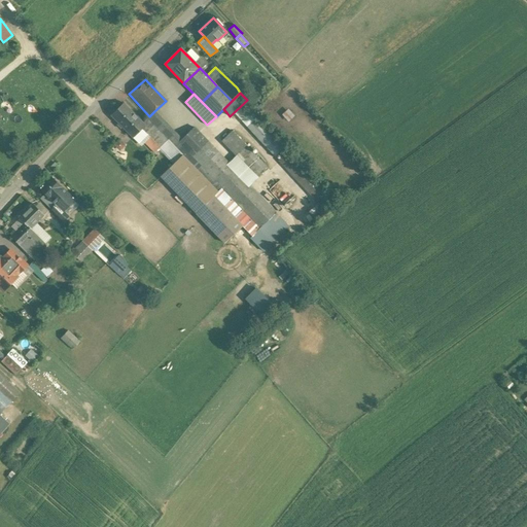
[(145,125),(124,103),(111,115),(133,138),(141,129),(145,126),(145,125)]
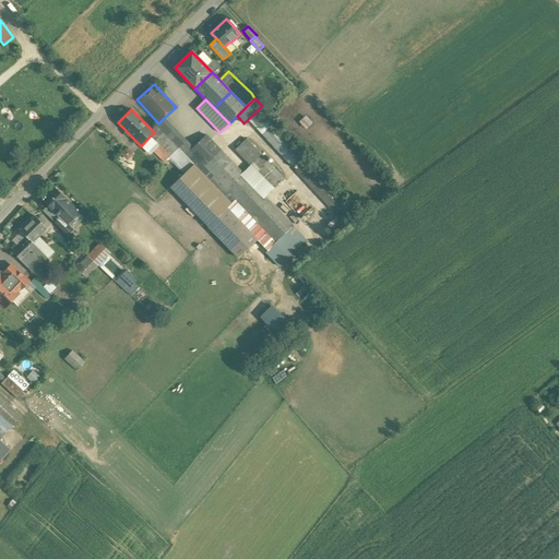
[(229,123),(228,125),(230,128),(240,119),(237,116),(229,123)]
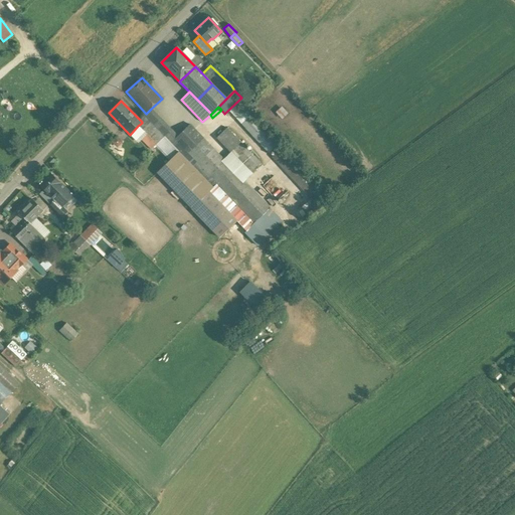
[(177,136),(151,109),(144,116),(154,126),(164,137),(170,143),(177,136)]
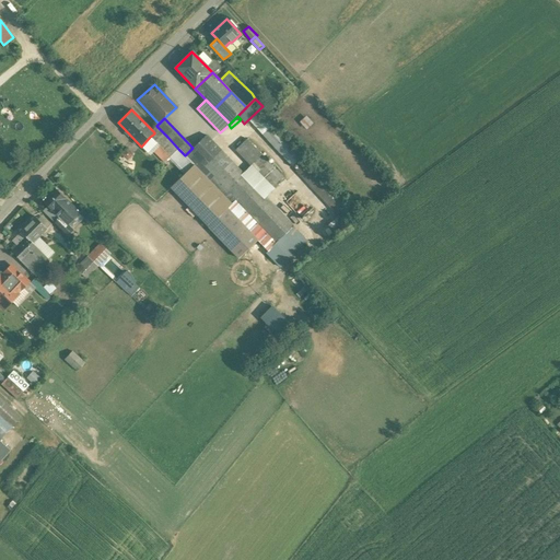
[(302,158),(271,125),(263,135),(292,166),(302,158)]
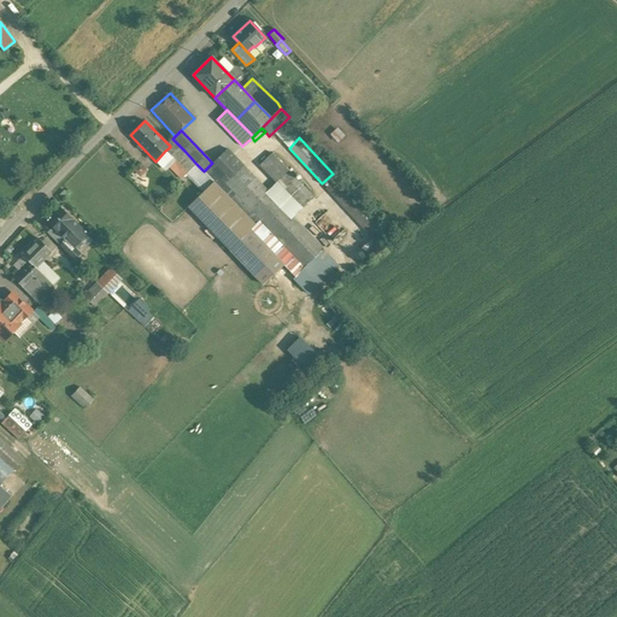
[(175,142),(170,146),(170,147),(165,151),(172,158),(175,160),(184,152),(175,142)]
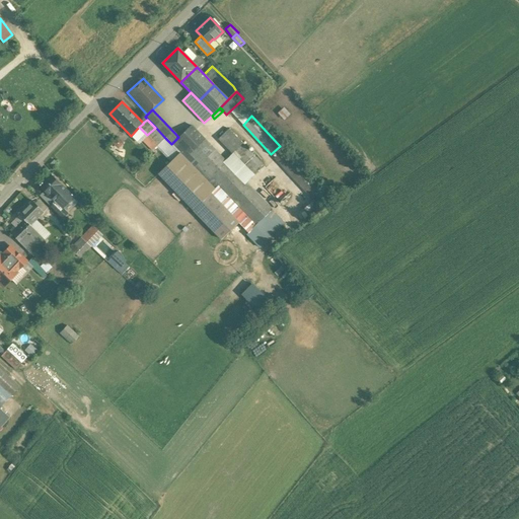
[(225,160),(191,125),(178,137),(171,144),(215,190),(219,184),(256,224),(266,215),(272,210),(272,209),(246,182),(225,160)]
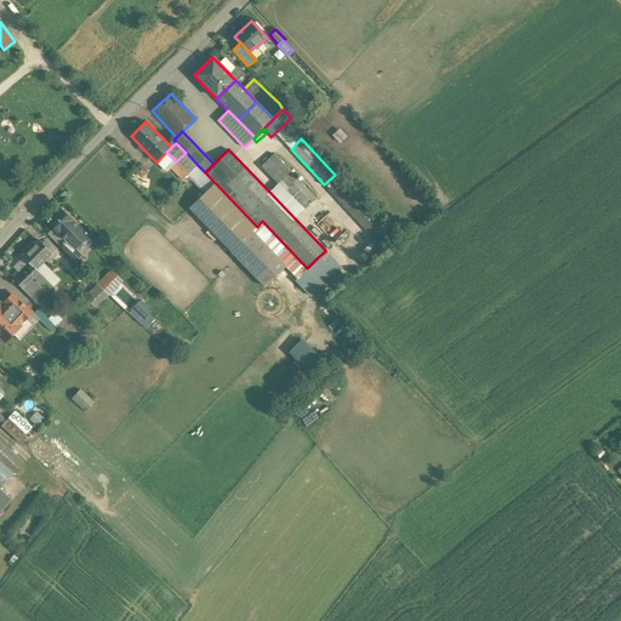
[(166,152),(157,163),(164,170),(174,159),(166,152)]
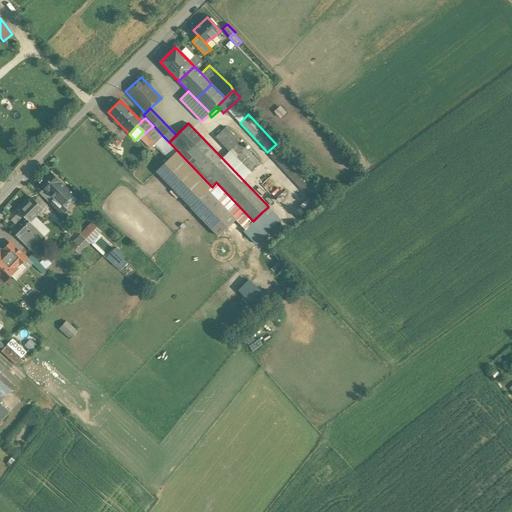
[(163,136),(153,125),(153,126),(145,133),(140,138),(150,148),(163,136)]
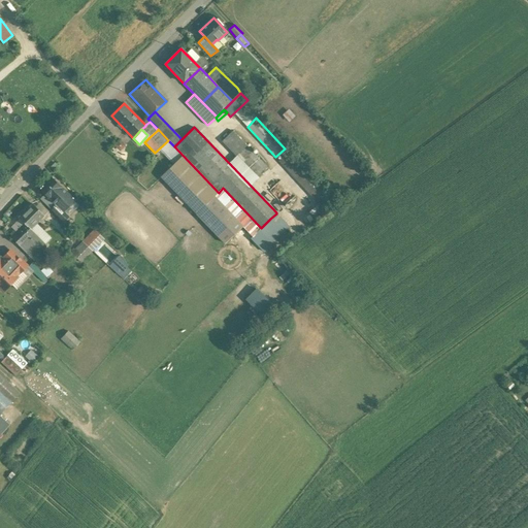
[(253,153),(232,131),(222,140),(236,156),(242,163),(253,153)]
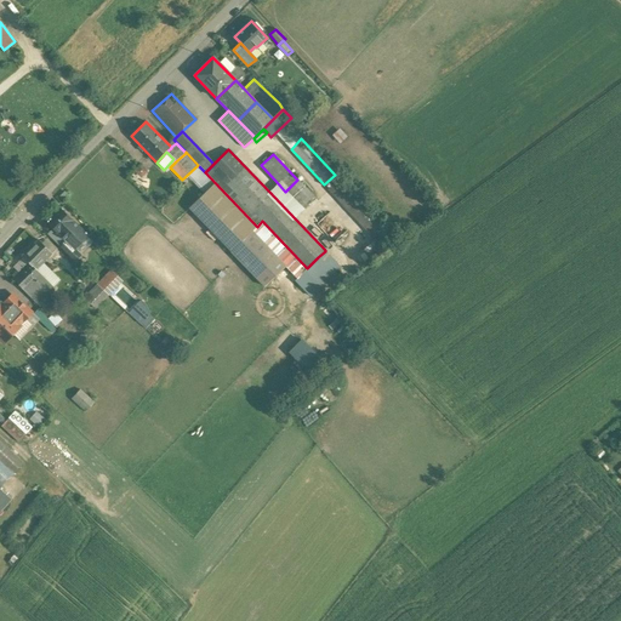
[(314,198),(297,180),(285,192),(302,210),(314,198)]
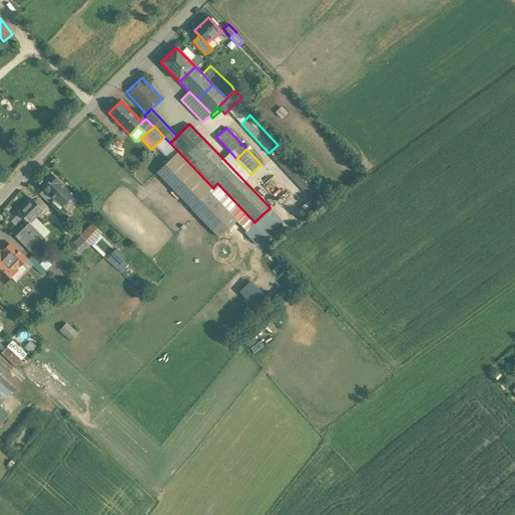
[(325,196),(281,149),(273,157),(316,204),(325,196)]
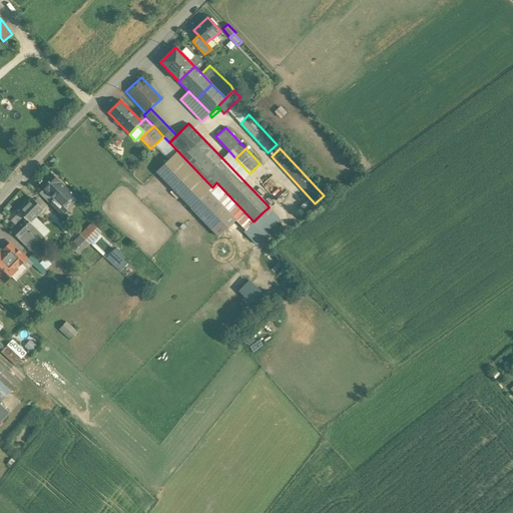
[(211,186),(177,151),(156,171),(190,207),(208,191),(207,190),(211,186)]
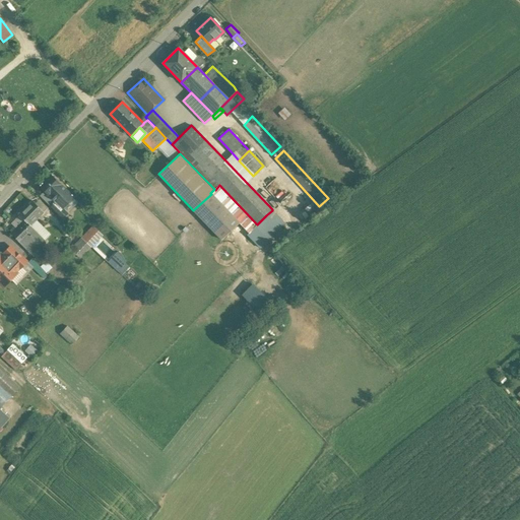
[(239,160),(233,153),(225,160),(247,183),(254,176),(253,176),(239,160)]
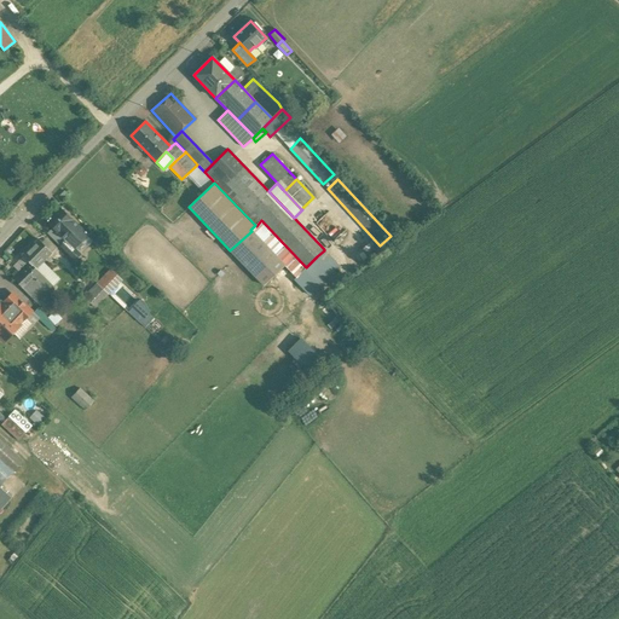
[(88,235),(61,208),(46,223),(64,239),(65,239),(75,248),(88,235)]
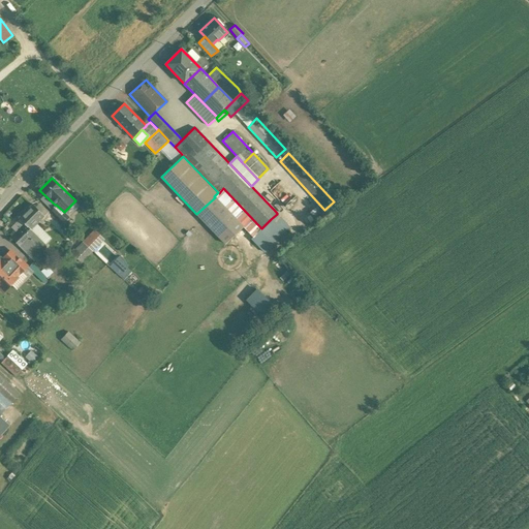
[(243,226),(215,197),(196,214),(225,244),(243,226)]
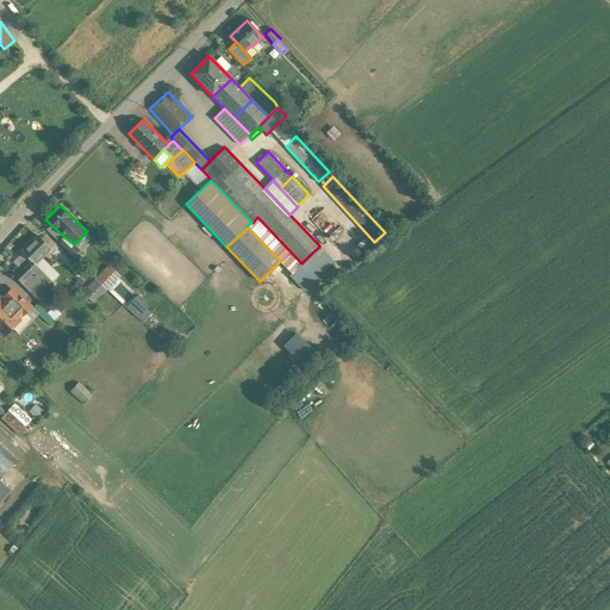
[(37,235),(20,251),(27,259),(18,268),(17,266),(12,271),(13,273),(12,274),(24,286),(41,271),(36,265),(51,249),(37,235)]
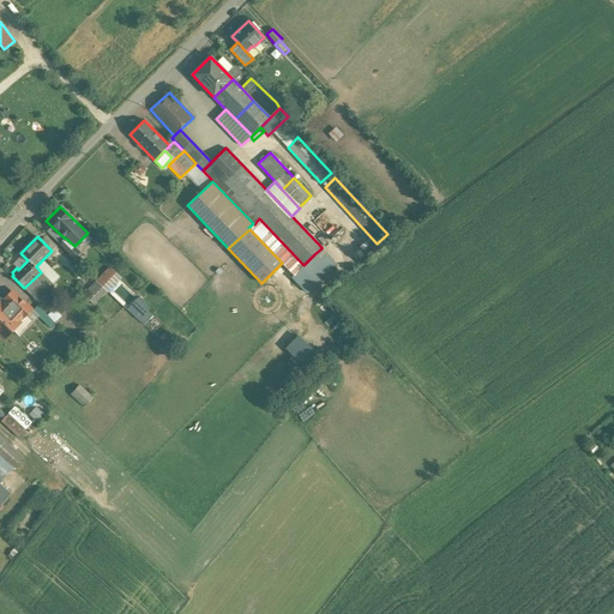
[(64,238),(59,244),(74,258),(80,252),(74,246),(65,238),(64,238)]
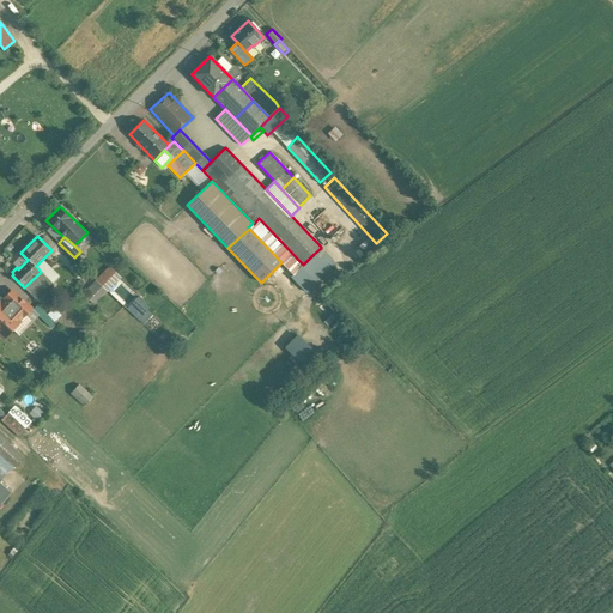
[(370,238),(359,248),(366,256),(380,248),(370,238)]
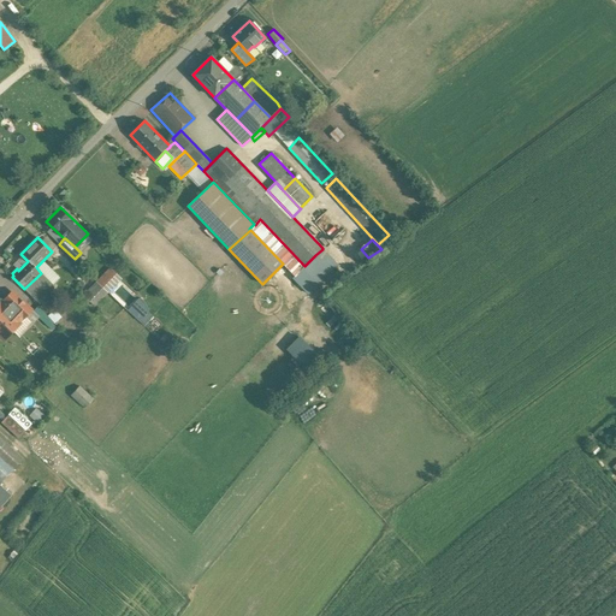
[(331,258),(323,249),(315,255),(324,265),(331,258)]
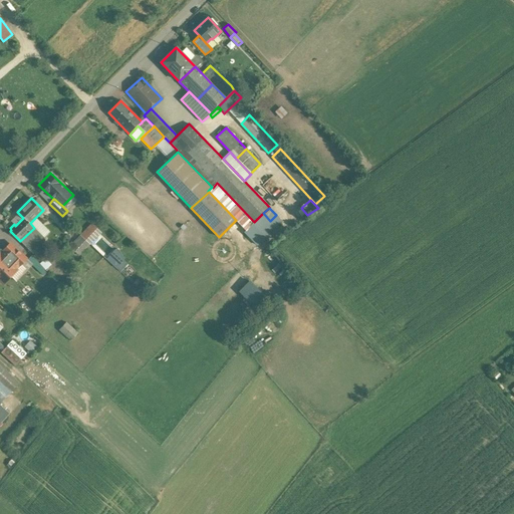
[(270,221),(263,213),(254,222),(252,224),(267,239),(281,225),(277,221),(272,225),(269,222),(270,221)]
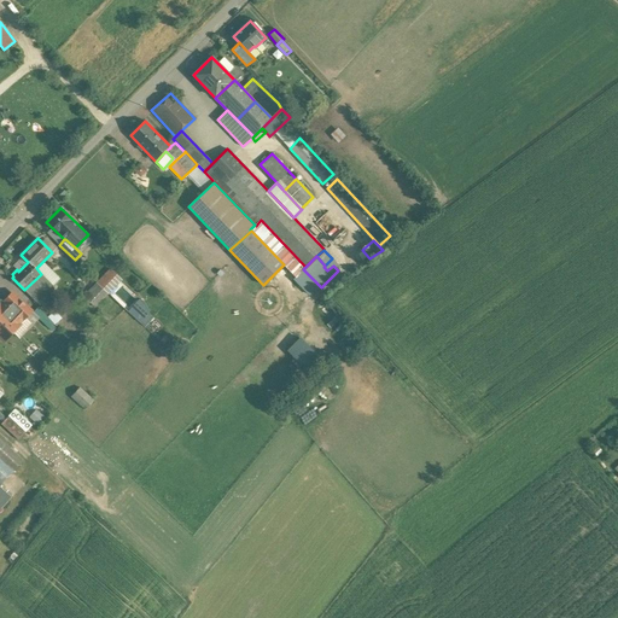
[(110,269),(97,283),(108,293),(121,280),(110,269)]
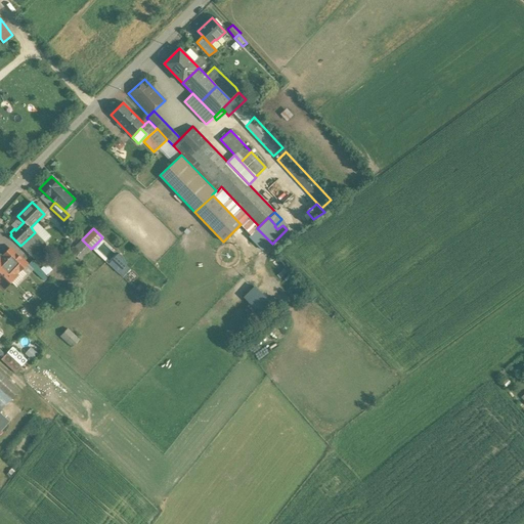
[(35,232),(20,246),(31,256),(41,247),(40,247),(45,243),(35,232)]
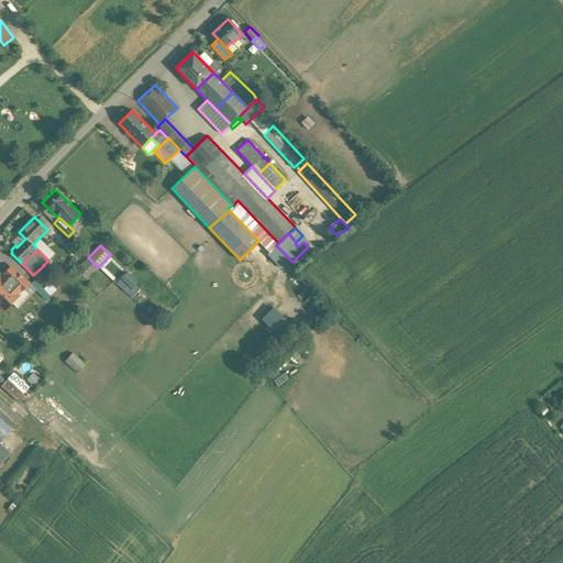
[(29,284),(11,267),(4,274),(4,275),(21,290),(29,284)]
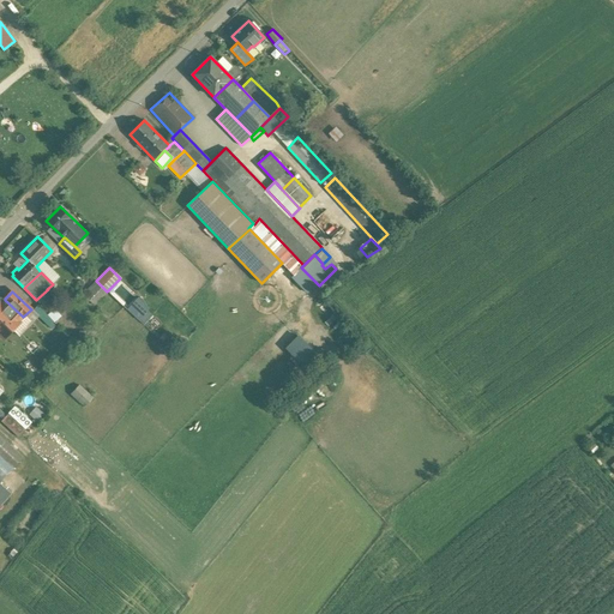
[(155,313),(138,296),(127,308),(144,324),(155,313)]
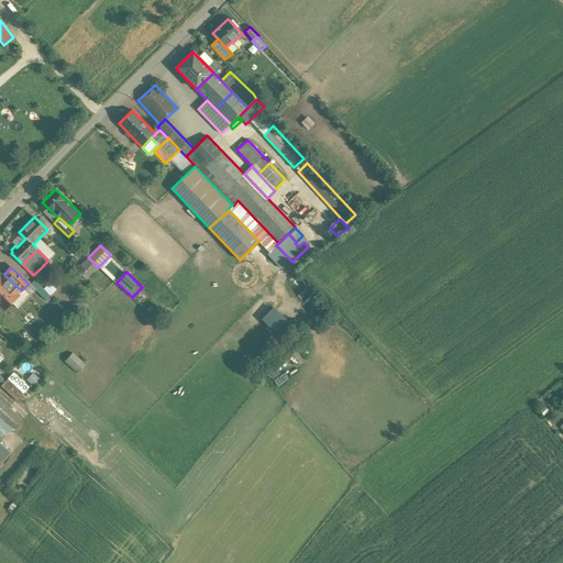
[(4,275),(1,279),(0,278),(0,307),(3,310),(18,296),(17,295),(21,290),(4,275)]
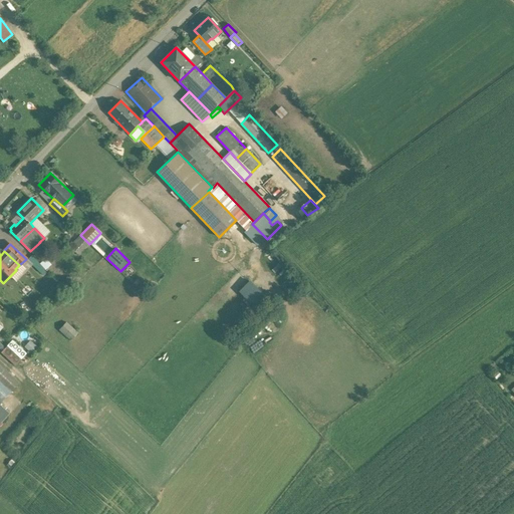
[(41,272),(51,264),(45,257),(36,266),(41,272)]
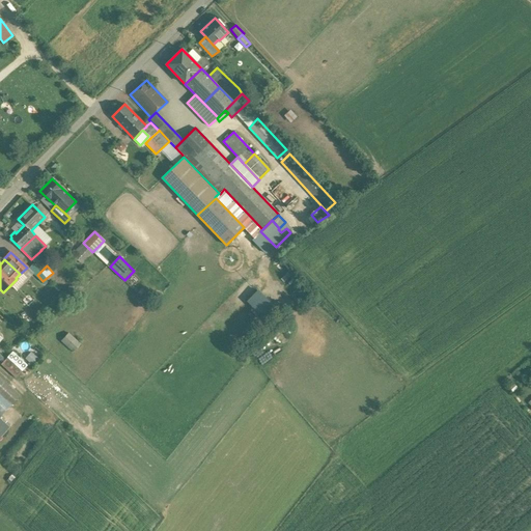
[(264,318),(277,306),(258,288),(247,300),(264,318)]
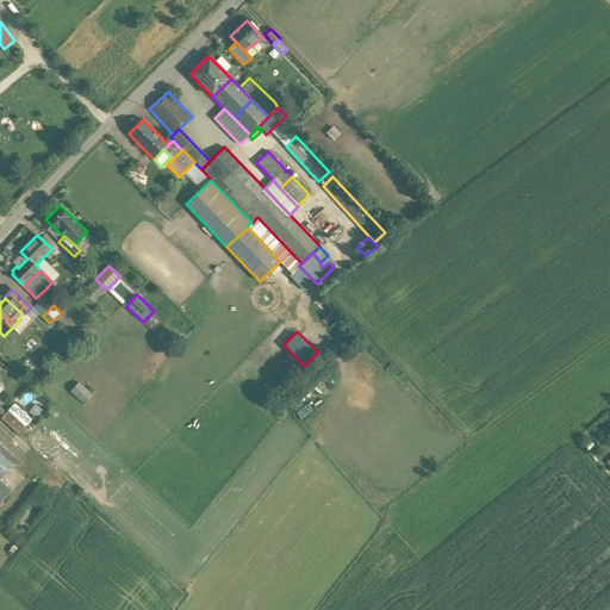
[(79,384),(69,392),(83,406),(92,397),(79,384)]
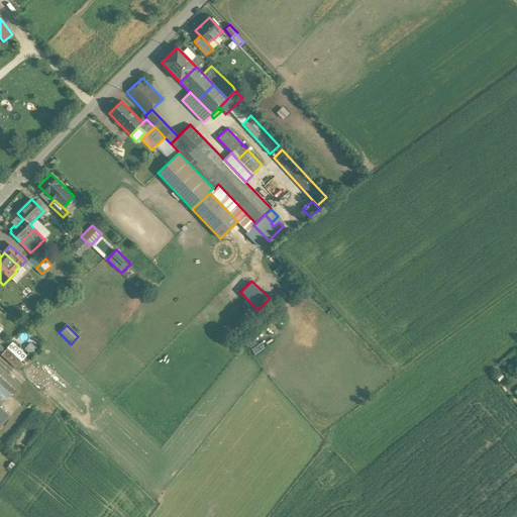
[(31,343),(25,347),(30,354),(36,349),(31,343)]
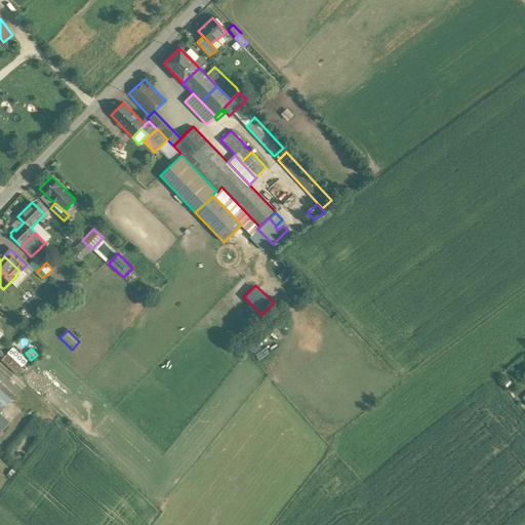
[(8,353),(1,361),(16,373),(23,365),(8,353)]
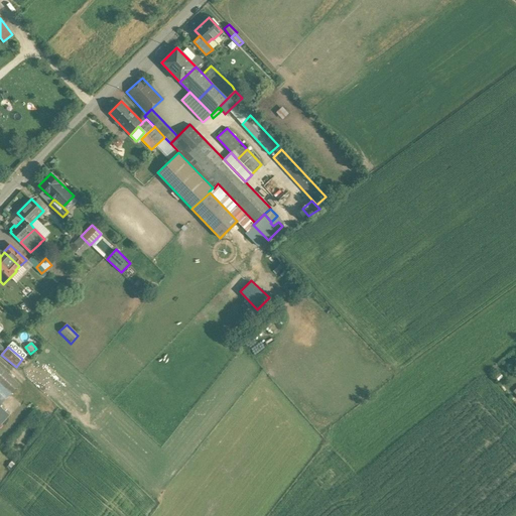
[(0,405),(19,384),(0,366),(0,405)]
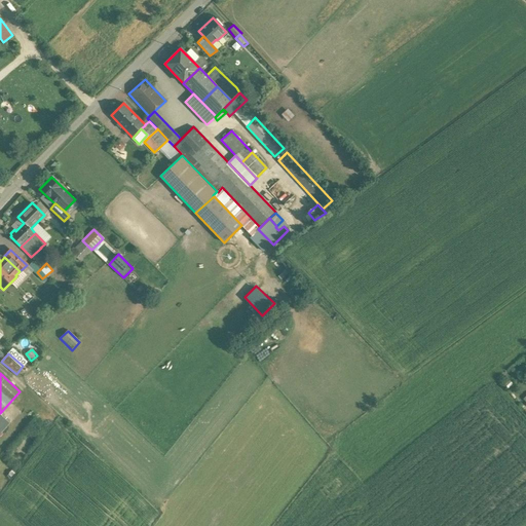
[(0,413),(0,434),(10,423),(0,413)]
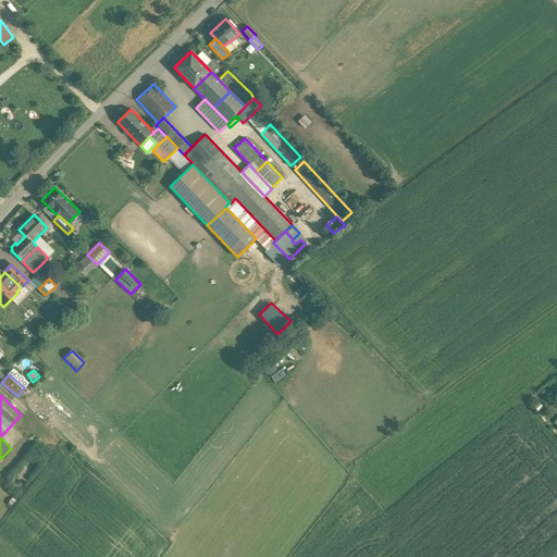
All buildings are outlined.
